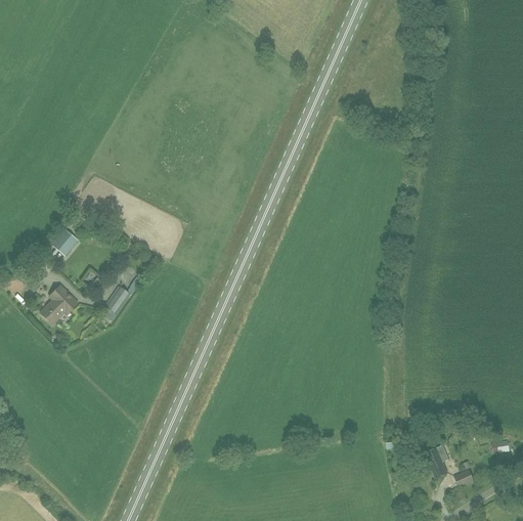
[(63,255),(77,239),(62,227),(49,243),(63,255)]
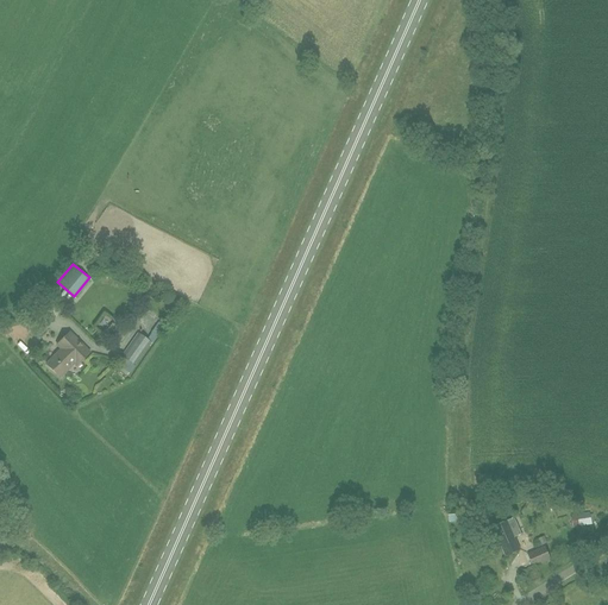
[(106,328),(120,338),(126,328),(112,319),(106,328)]
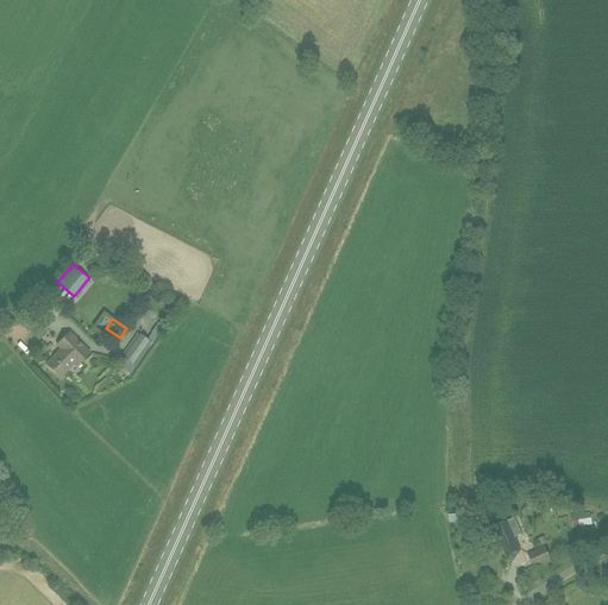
[(49,359),(62,373),(80,355),(82,358),(92,348),(71,328),(62,338),(67,341),(49,359)]
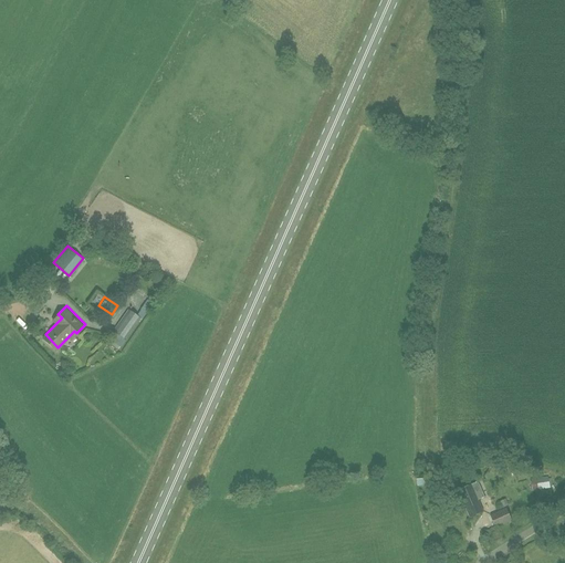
[(125,337),(140,316),(126,308),(112,329),(125,337)]
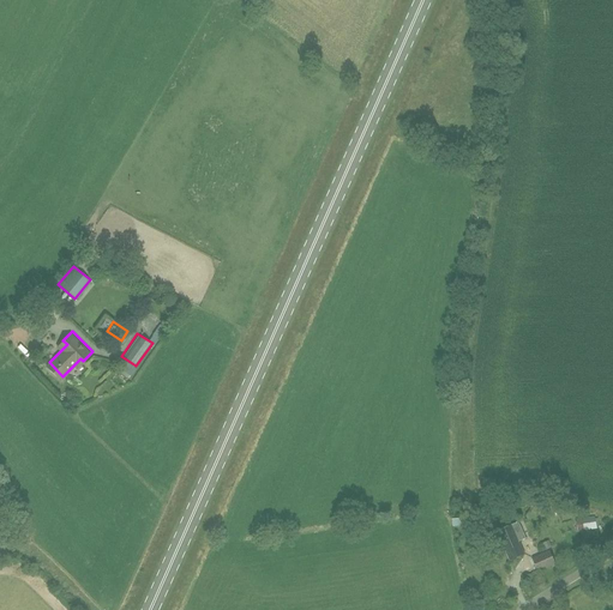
[(576,515),(577,527),(596,524),(594,513),(576,515)]
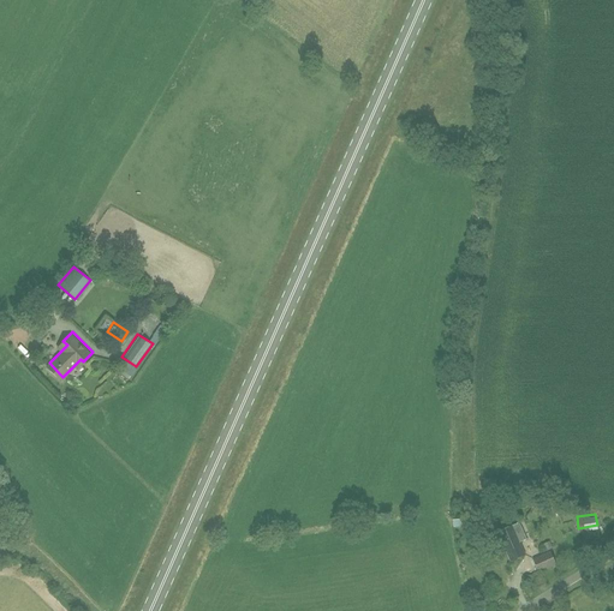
[(526,537),(519,520),(496,528),(502,540),(504,540),(511,558),(524,552),(518,540),(526,537)]
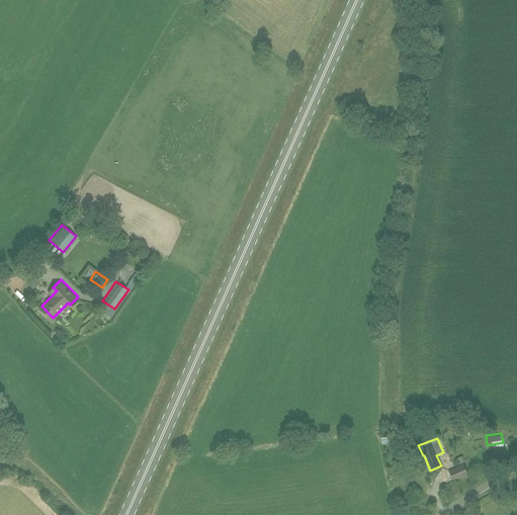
[(453,481),(467,474),(462,462),(447,468),(453,481)]
